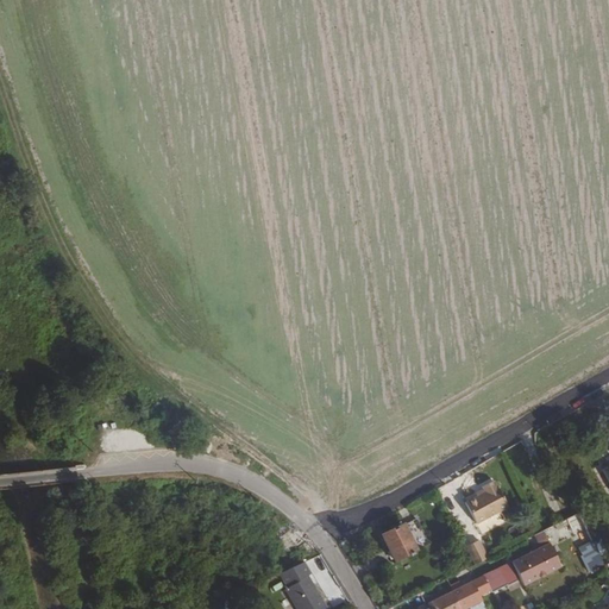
[(465,503),(477,525),(509,507),(497,485),(496,487),(494,481),(482,488),(485,493),(465,503)]
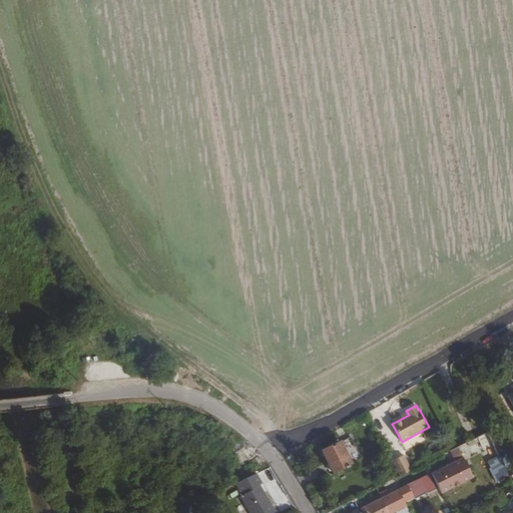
[(407,450),(425,439),(422,433),(403,443),(407,450)]
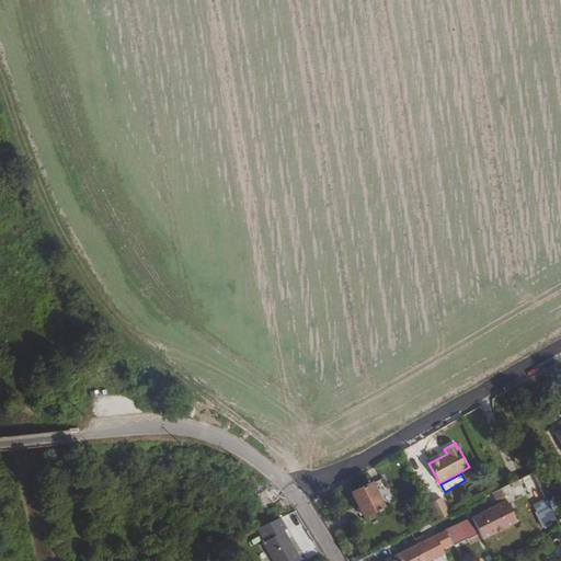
[(506,501),(508,505),(530,494),(541,489),(534,473),(501,489),(506,501)]
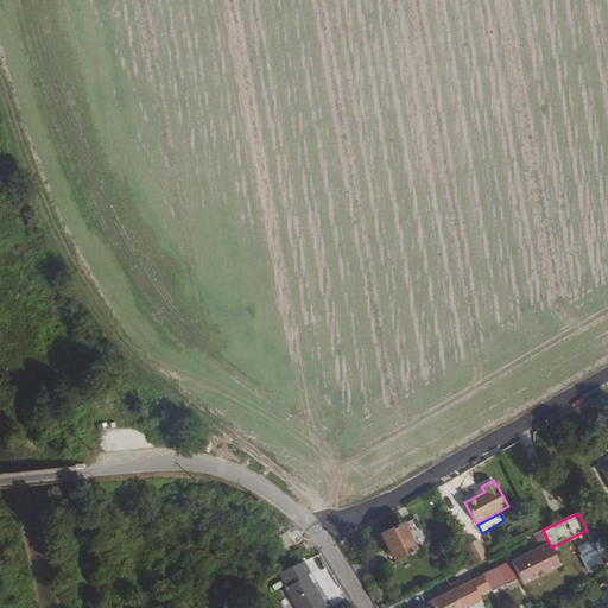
[(403,524),(381,534),(394,562),(416,551),(428,544),(416,519),(403,525),(403,524)]
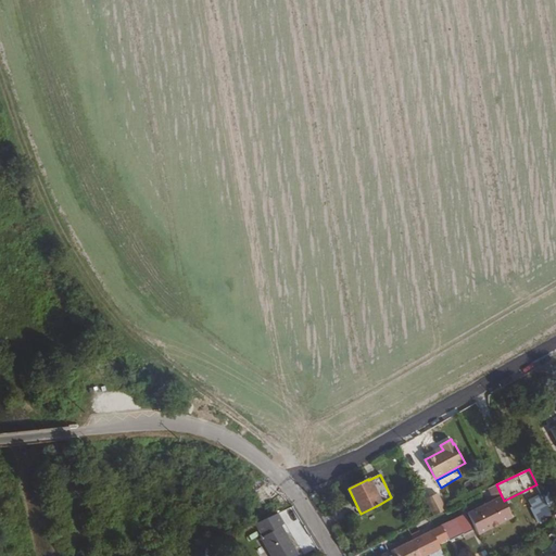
[(552,514),(536,484),(526,490),(541,519),(552,514)]
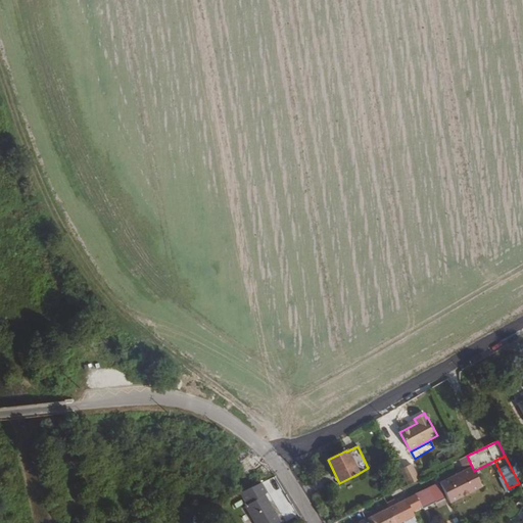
[(412,464),(400,470),(409,484),(420,479),(412,464)]
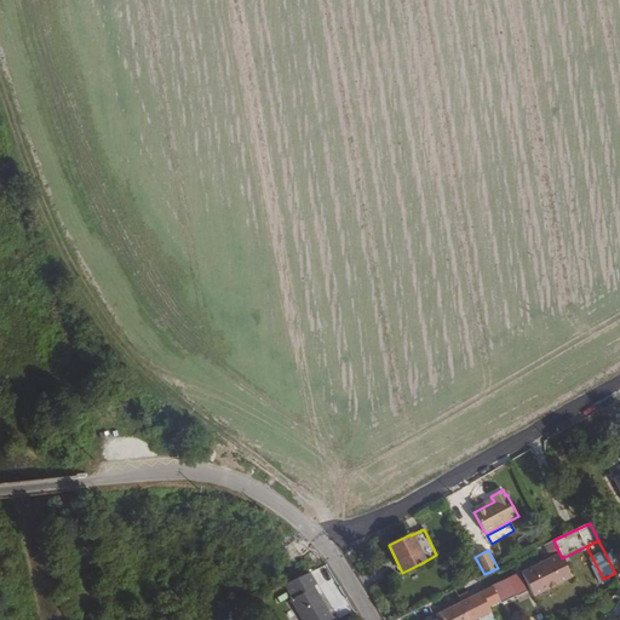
[(560,554),(522,573),(524,577),(533,597),(572,578),(562,558),(560,554)]
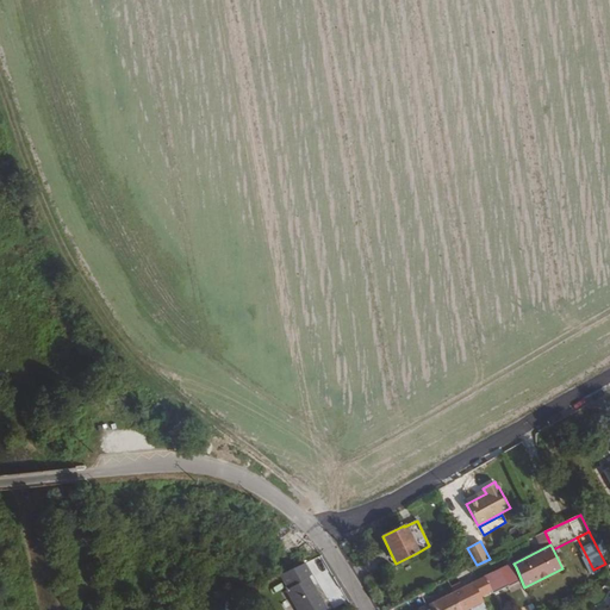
[(288,577),(294,587),(291,589),(302,609),(327,609),(310,578),(313,577),(306,566),(288,577)]
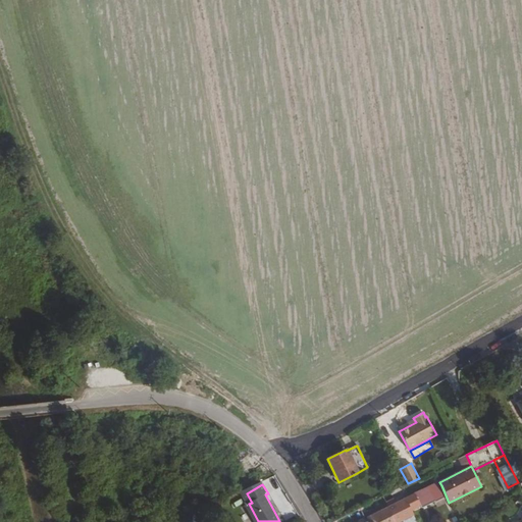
[(436,502),(429,487),(405,500),(411,511),(421,506),(422,509),(436,502)]
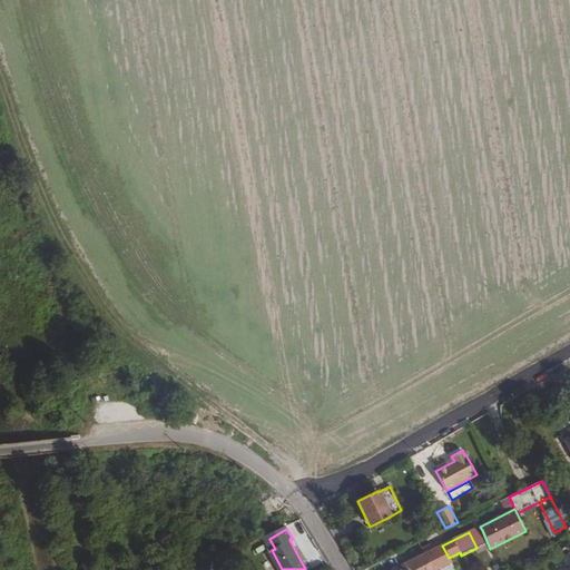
[(449,558),(442,546),(399,567),(400,569),(435,569),(442,567),(451,563),(449,558)]
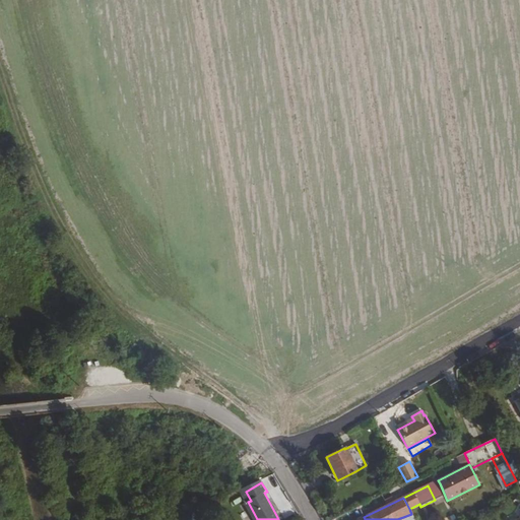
All buildings are outlined.
